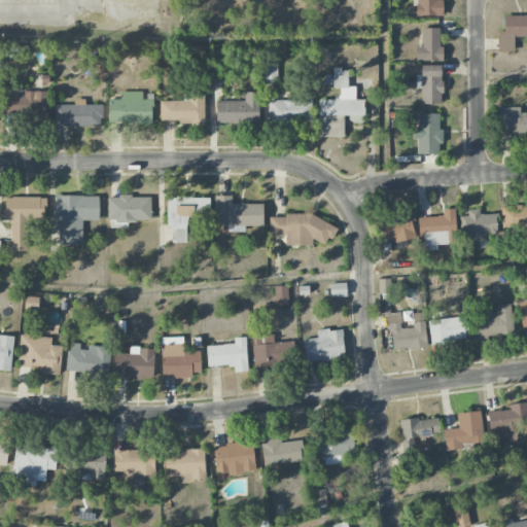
[(443,15),(443,0),(437,0),(436,0),(417,0),(418,15),(443,15)]
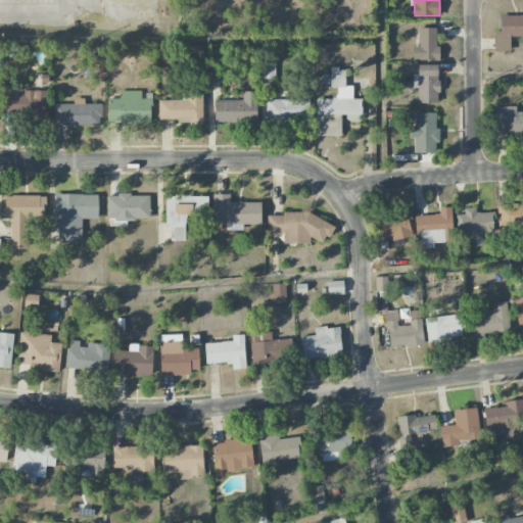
[(510,51),(510,36),(522,36),(522,15),(500,15),(500,31),(493,31),(493,51),(510,51)]
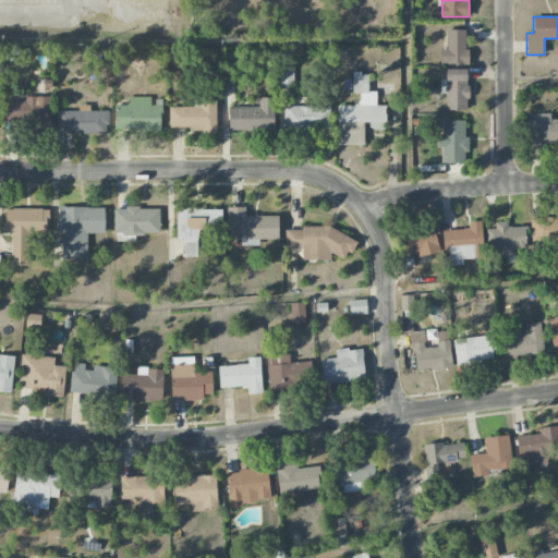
[(466,64),(466,29),(446,31),(446,48),(440,48),(440,64),(466,64)]
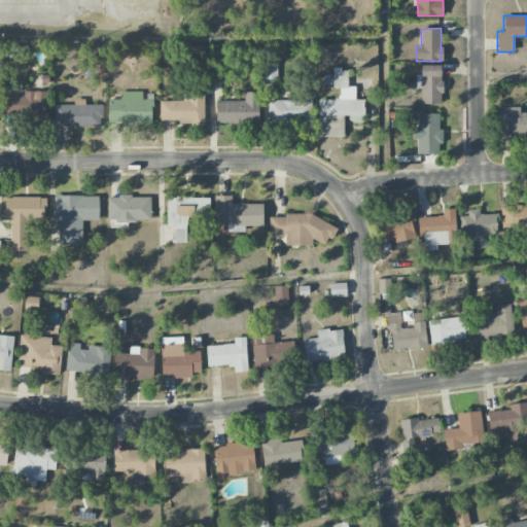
[(441,65),(421,66),(421,75),(416,75),(417,89),(421,89),(421,104),(442,104),(441,65)]
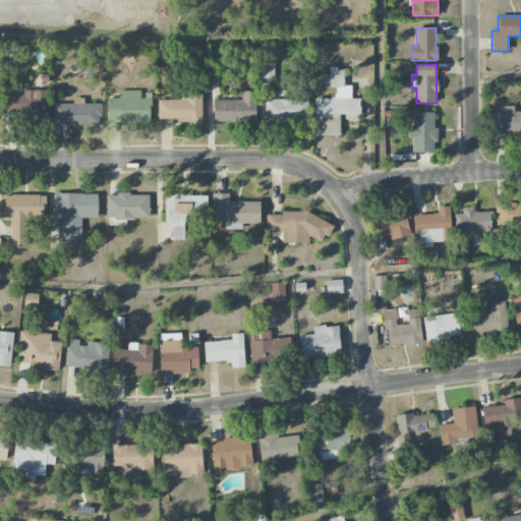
[(315,135),(341,135),(341,121),(359,121),(359,99),(351,99),(351,85),(344,85),(344,68),(330,68),(330,87),(336,87),(336,98),(315,98),(315,135)]
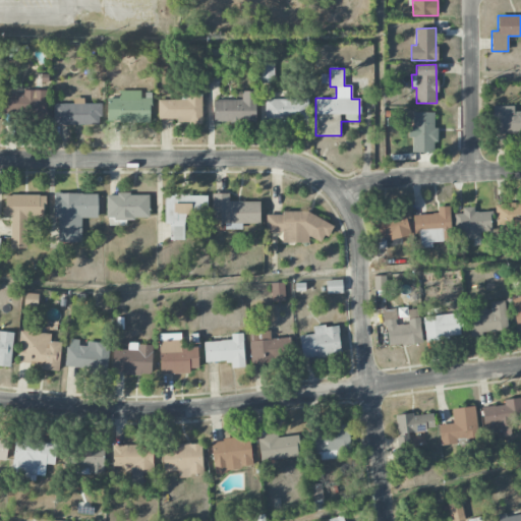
[(47,91),(24,90),(23,95),(2,94),(2,113),(46,114),(47,91)]
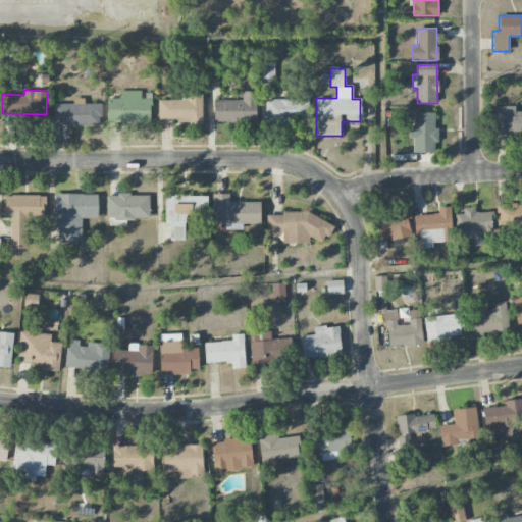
[(150,123),(151,98),(141,98),(141,91),(119,90),(119,98),(108,98),(107,122),(150,123)]
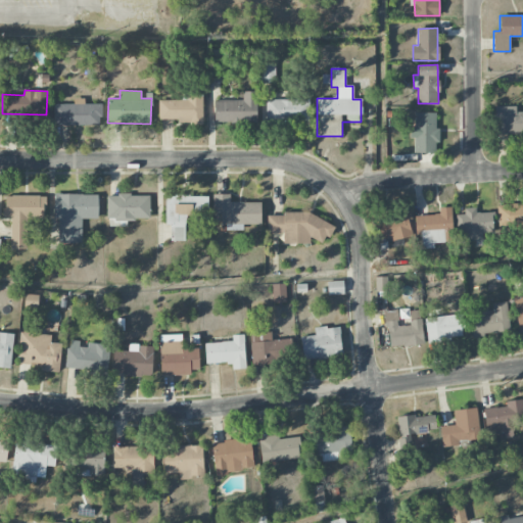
[(214,121),(257,122),(257,92),(243,92),(242,101),(215,100),(214,121)]
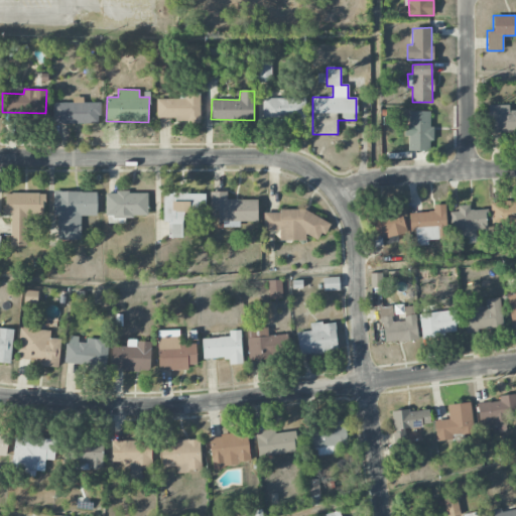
[(156,120),(200,120),(200,92),(182,92),(182,99),(157,99),(156,120)]
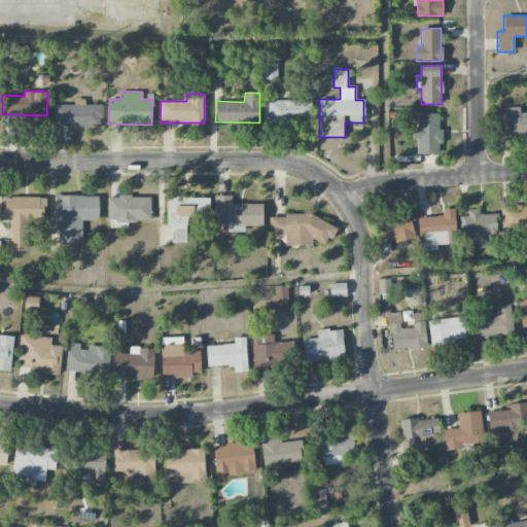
[(54,105),(54,127),(102,126),(102,105),(85,105),(85,100),(74,100),(74,105),(54,105)]
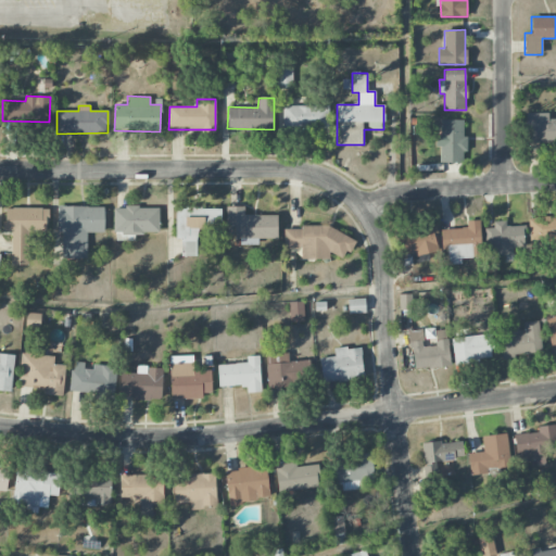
[(329,105),(282,106),(283,129),(329,128),(329,105)]
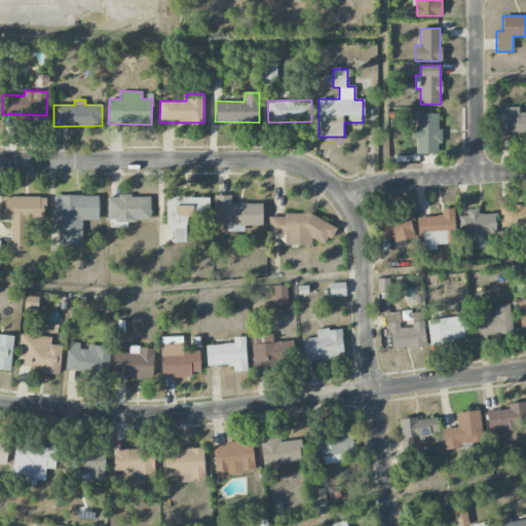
[(497,107),(498,138),(525,137),(525,113),(519,114),(519,107),(497,107)]
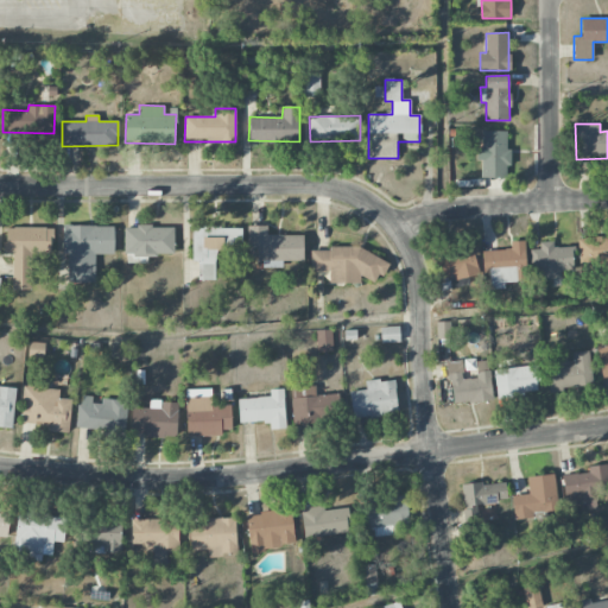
[(482,177),(505,178),(505,168),(511,168),(511,149),(506,149),(507,131),(482,131),(482,147),(477,147),(477,162),(482,162),(482,177)]
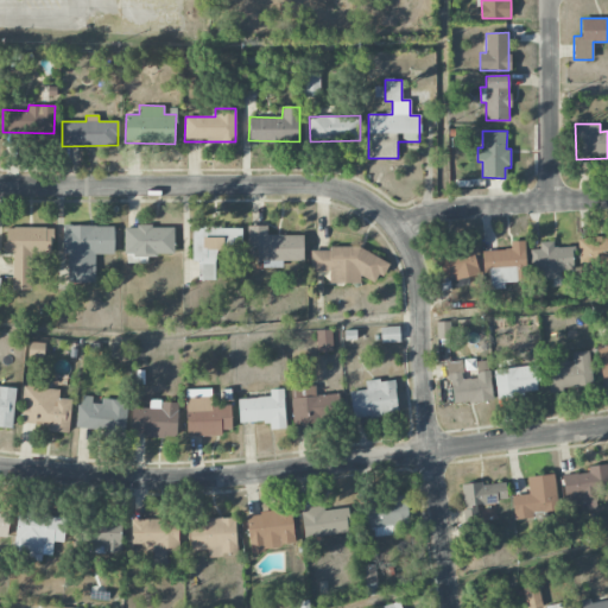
[(95,283),(95,254),(114,254),(114,226),(63,226),(62,254),(69,255),(69,283),(95,283)]
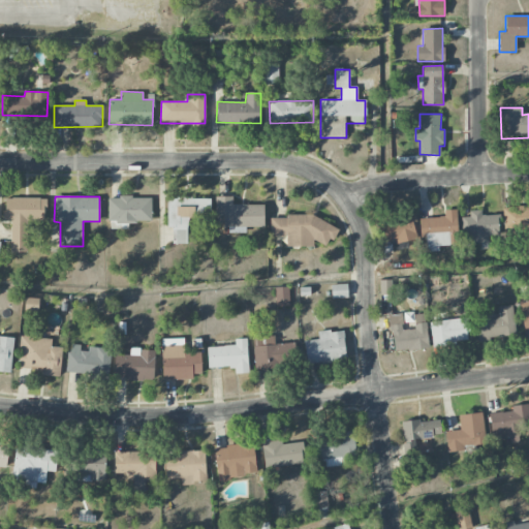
[(265,227),(265,205),(232,205),(232,196),(216,196),(216,224),(224,224),(223,232),(245,234),(245,226),(265,227)]
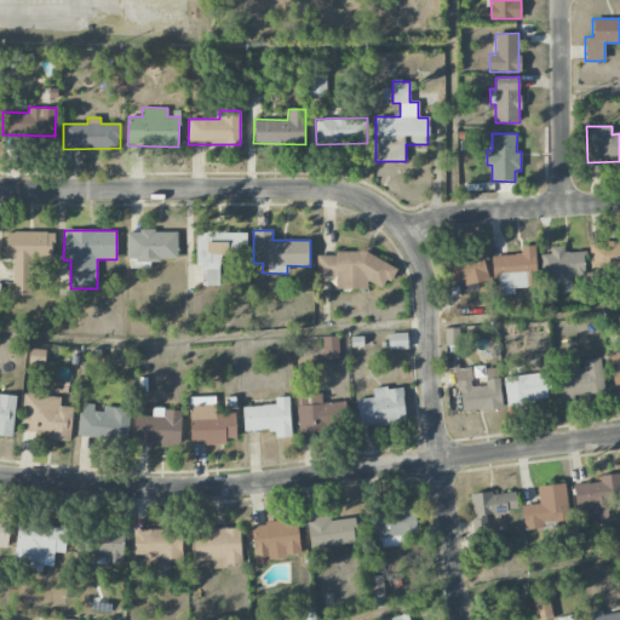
[(13,294),(32,296),(32,260),(51,260),(52,233),(6,231),(6,259),(13,259),(13,294)]
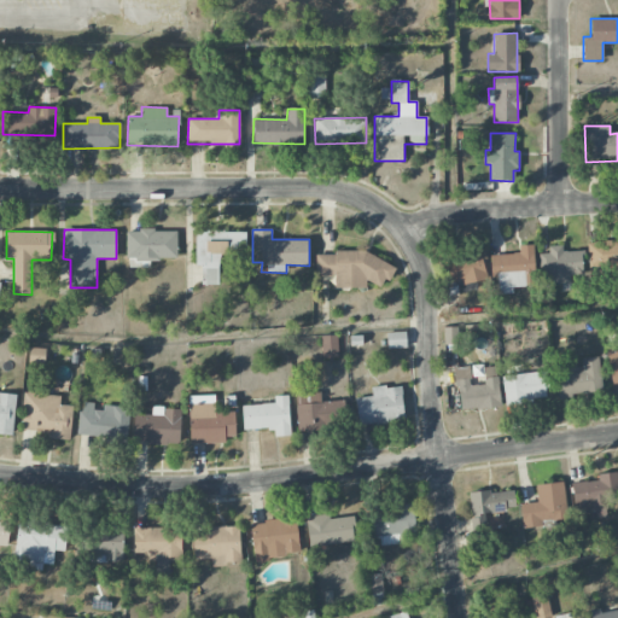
[(176,231),(127,231),(127,260),(178,260),(176,231)]
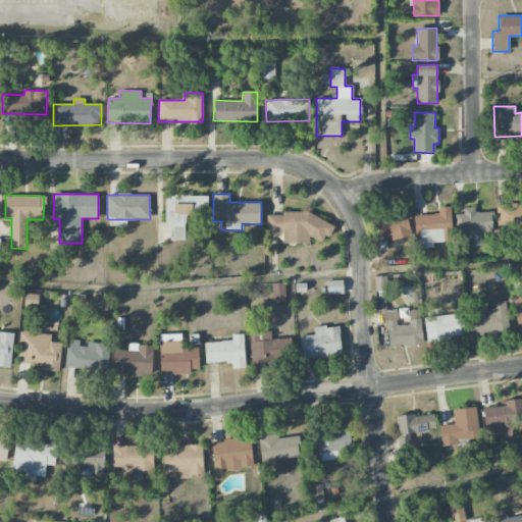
[(165,196),(165,224),(170,224),(170,241),(185,241),(185,216),(207,215),(207,195),(165,196)]
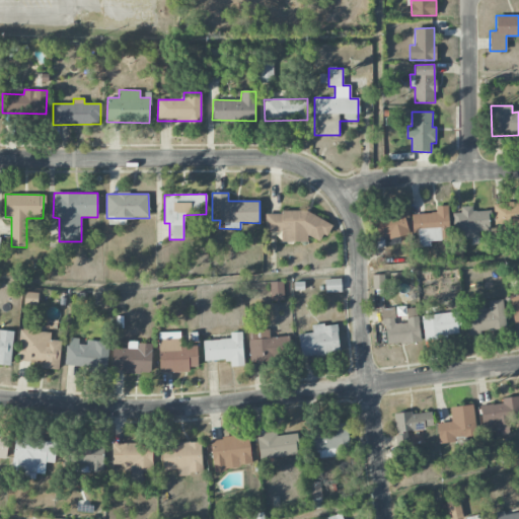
[(518,202),(494,203),(495,226),(518,224),(518,202)]
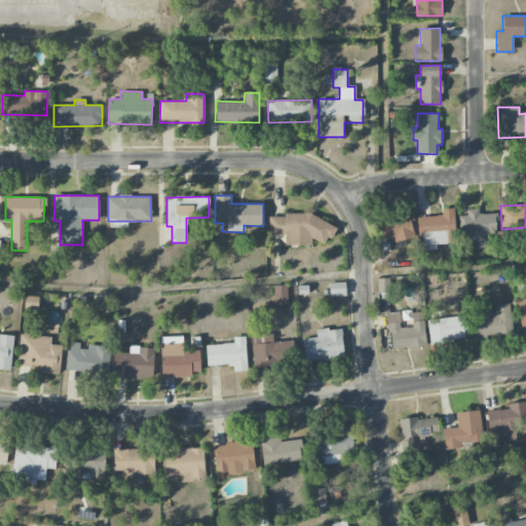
[(417,217),(418,236),(423,236),(424,250),(437,250),(436,245),(448,245),(447,230),(455,230),(454,209),(441,209),(442,216),(417,217)]
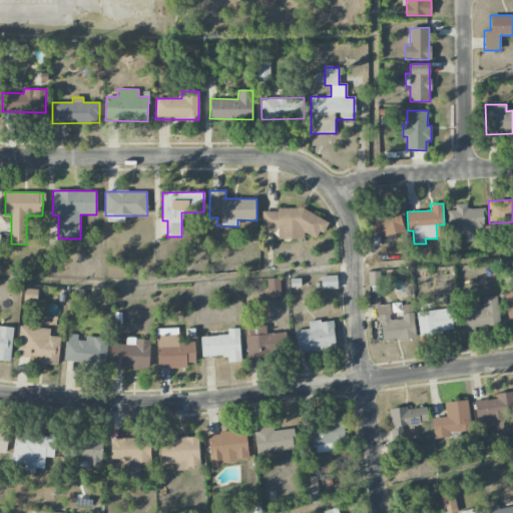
[(484,228),(483,207),(467,208),(467,203),(451,204),(452,228),(458,228),(458,235),(475,234),(475,228),(484,228)]
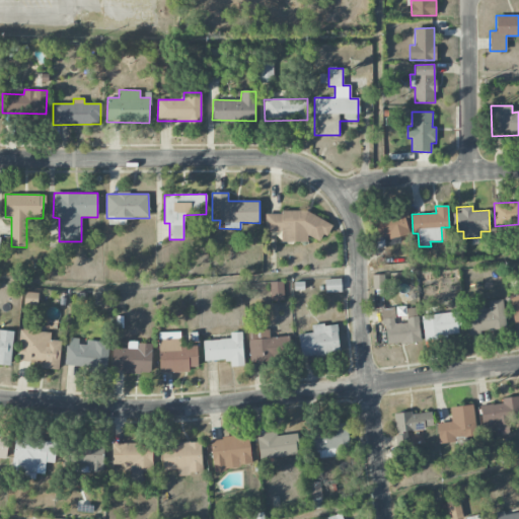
[(409,235),(406,212),(376,215),(379,239),(409,235)]
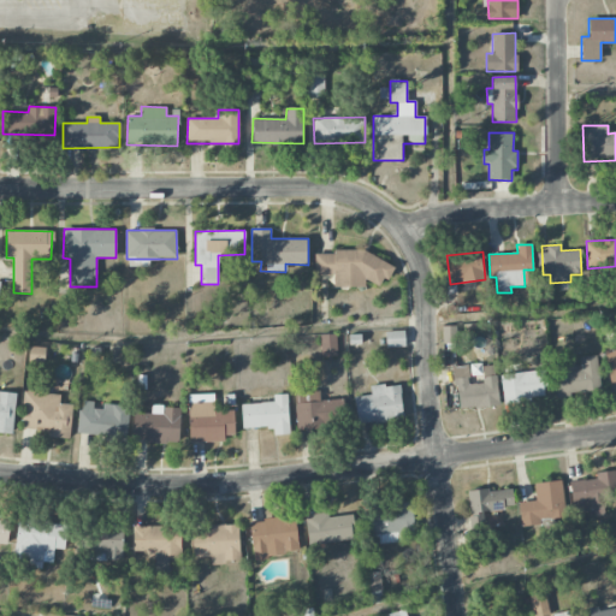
[(314,255),(314,274),(333,274),(333,288),(366,286),(366,283),(392,283),(391,254),(314,255)]
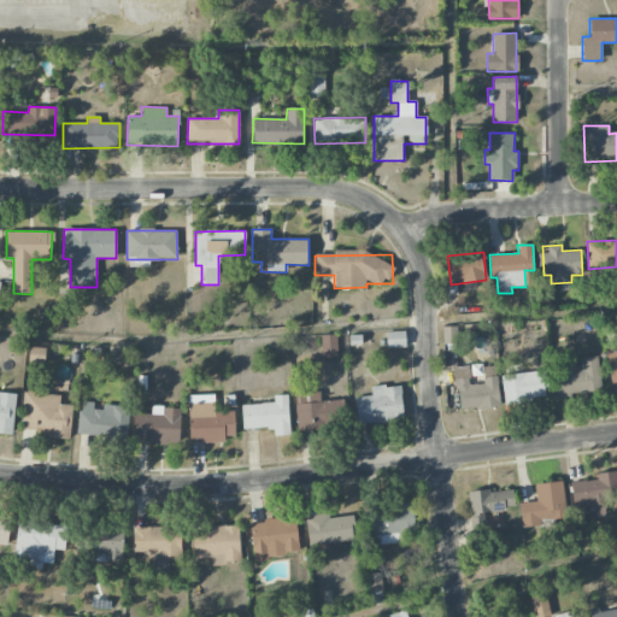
[(444,344),(458,344),(458,327),(444,327),(444,344)]
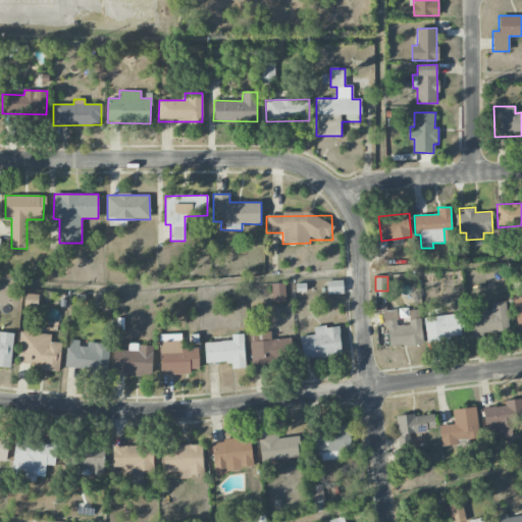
[(326,295),(344,294),(343,280),(326,280),(326,295)]
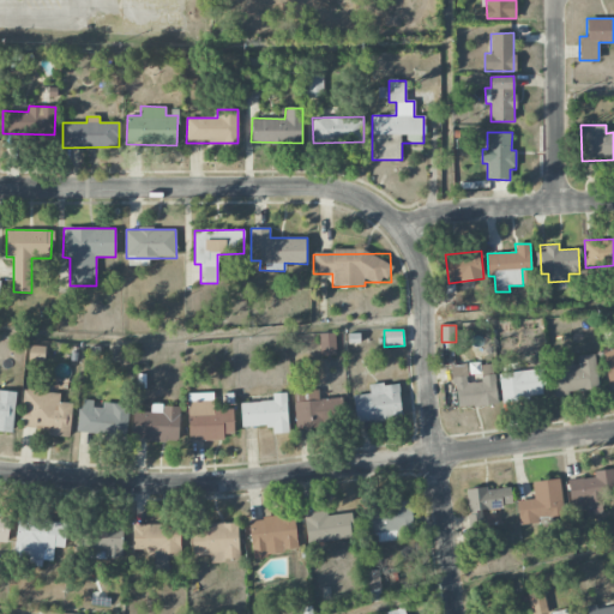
[(319,333),(319,355),(336,355),(335,333),(319,333)]
